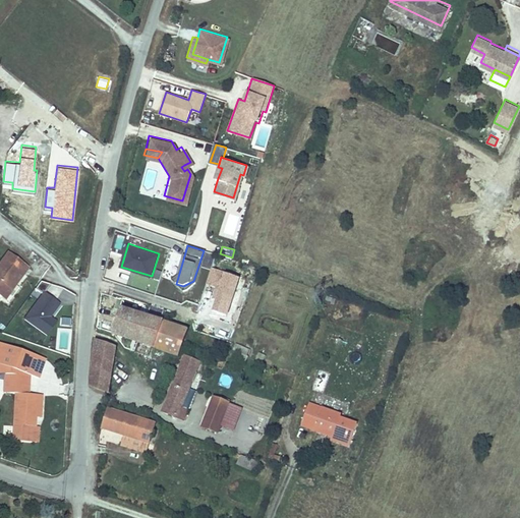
[(17,285),(14,282),(11,280),(18,270),(21,273),(27,265),(6,249),(0,259),(0,295),(6,300),(17,285)]
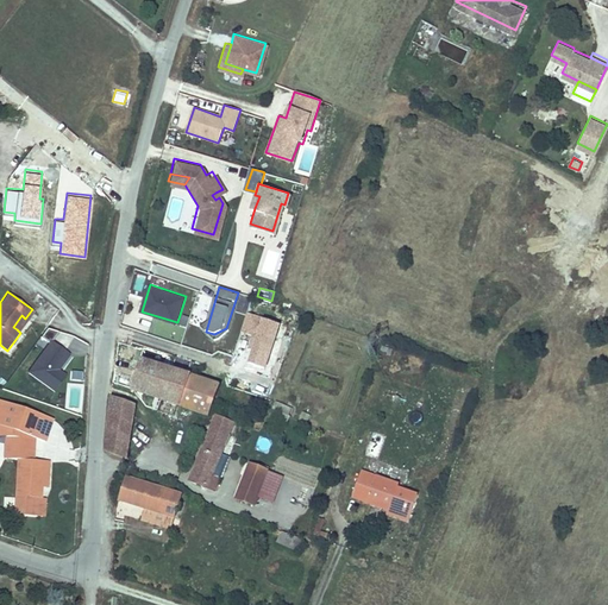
[(243,331),(254,334),(249,347),(254,348),(250,361),(265,367),(281,325),(264,319),(263,319),(263,317),(249,313),(249,314),(243,331)]
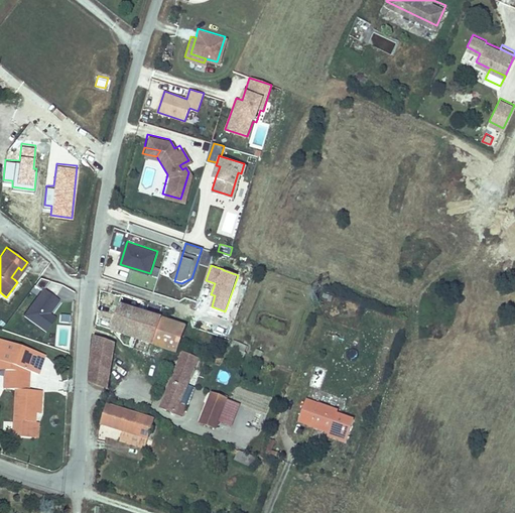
[(11,277),(14,279),(21,270),(18,267),(11,277)]
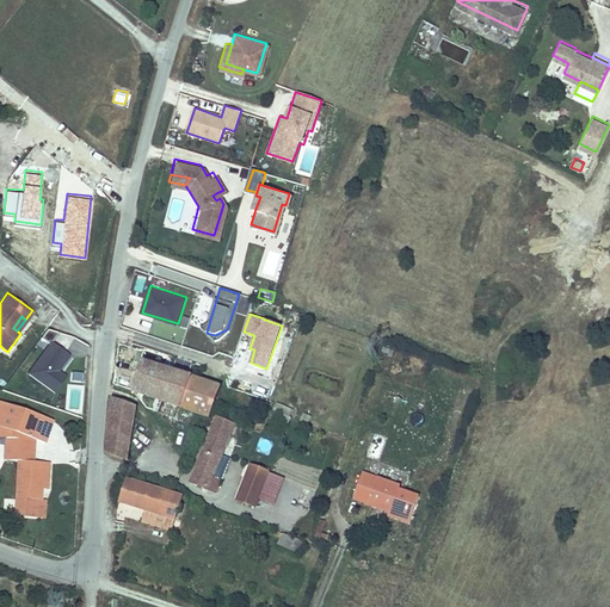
[(69,355),(51,341),(29,372),(48,386),(55,391),(67,375),(60,370),(69,355)]
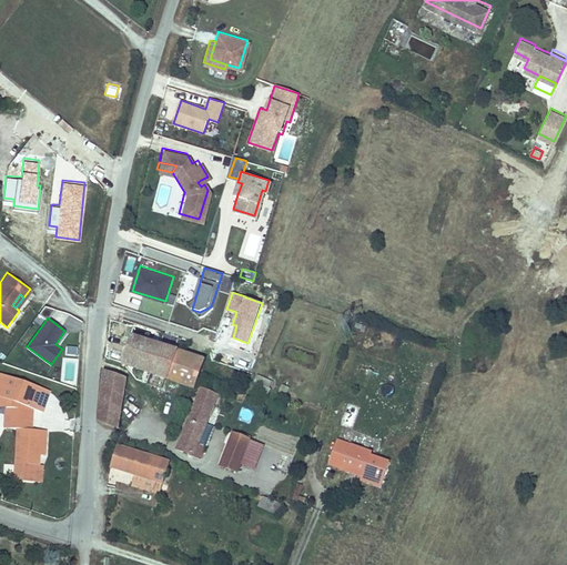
[(131,334),(123,361),(193,385),(202,356),(131,334)]
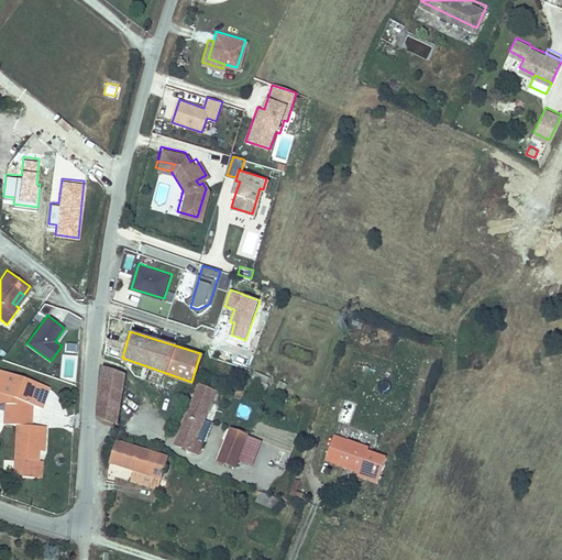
[(102,365),(98,414),(118,423),(124,372),(102,365)]
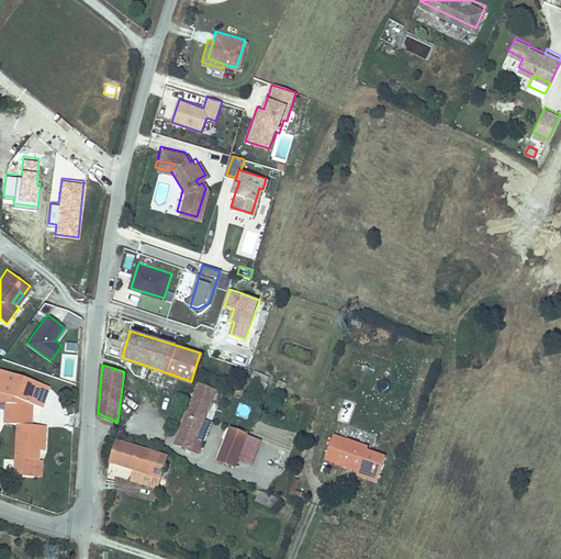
[(0,390),(10,394),(10,401),(4,401),(3,421),(15,422),(12,473),(33,474),(33,473),(40,473),(40,462),(34,462),(34,457),(36,458),(37,447),(38,423),(29,423),(30,402),(40,403),(46,387),(0,369),(0,390)]
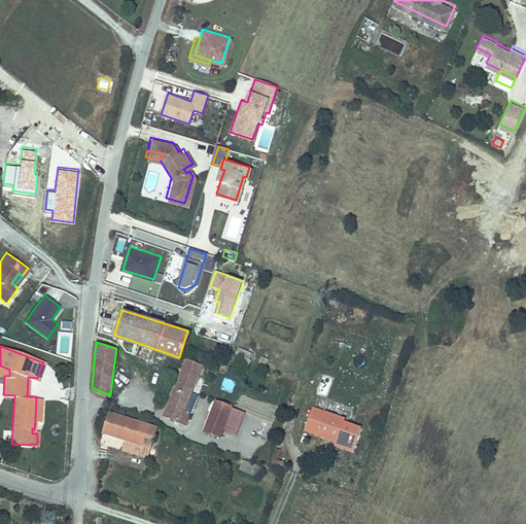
[(250,359),(251,349),(237,346),(235,356),(250,359)]
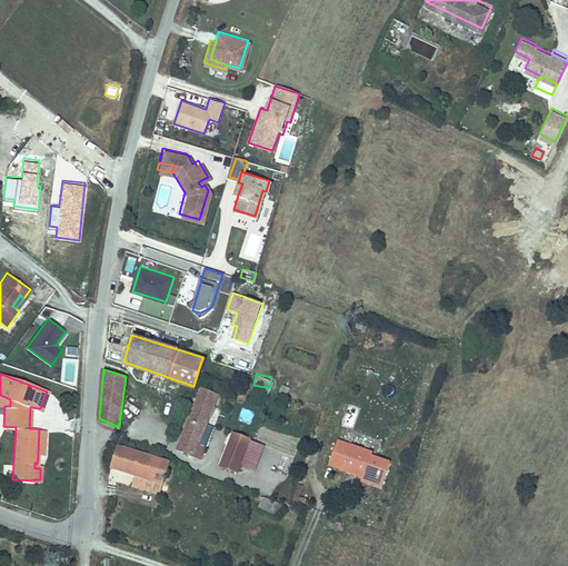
[(200,386),(176,447),(200,457),(205,446),(196,443),(203,424),(217,393),(200,386)]
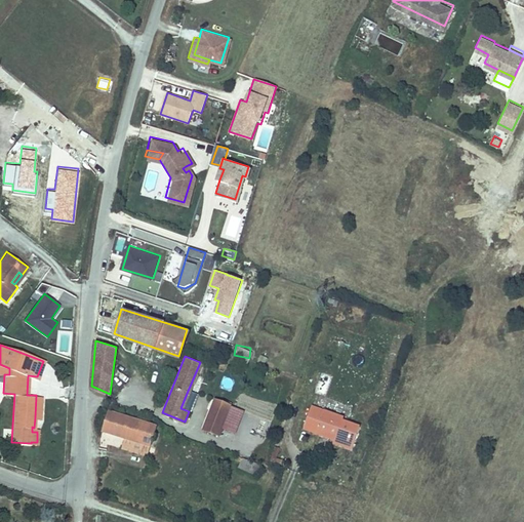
[(236,358),(232,367),(241,372),(243,366),(239,365),(241,360),(236,358)]
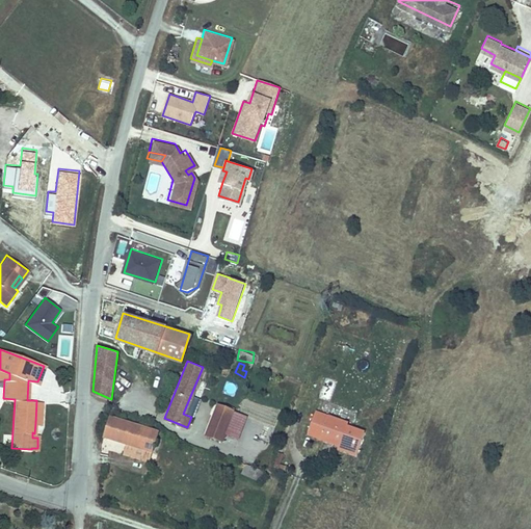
[(0,378),(4,379),(9,379),(9,373),(0,369),(0,378)]
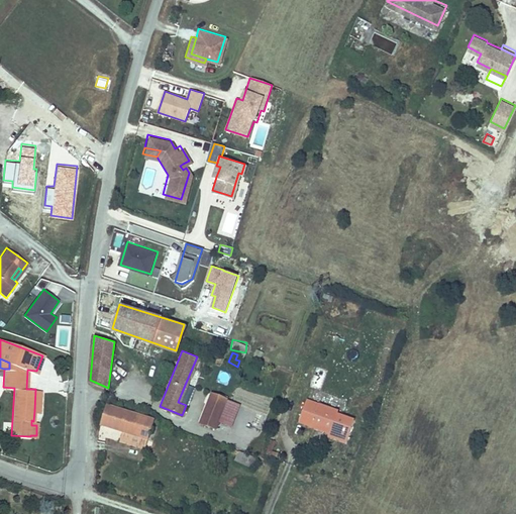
[(185,385),(178,402),(186,405),(193,388),(185,385)]
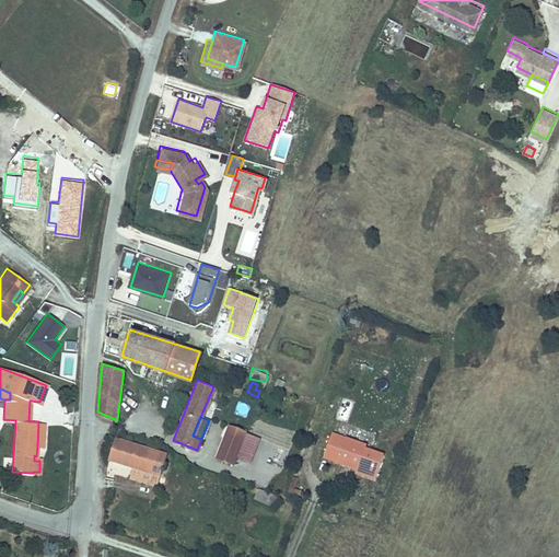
[(229,425),(217,456),(232,462),(245,431),(229,425)]
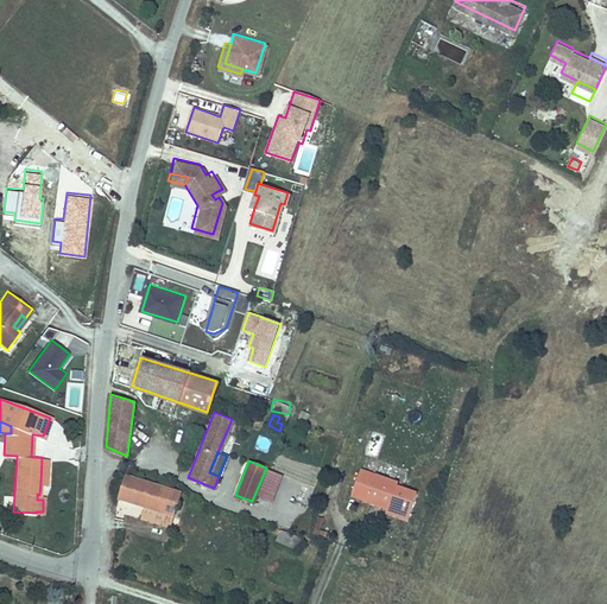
[(359,468),(355,477),(370,483),(373,472),(359,468)]
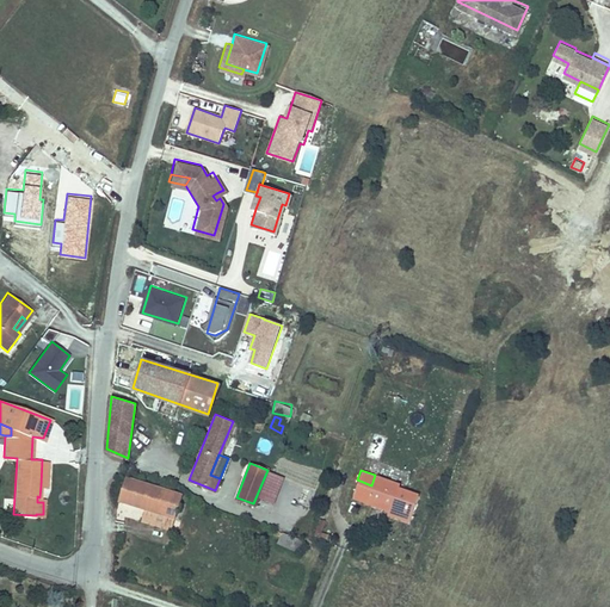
[(371,485),(357,479),(352,495),(388,508),(387,513),(407,519),(417,494),(404,489),(398,488),(399,483),(375,475),(371,485)]
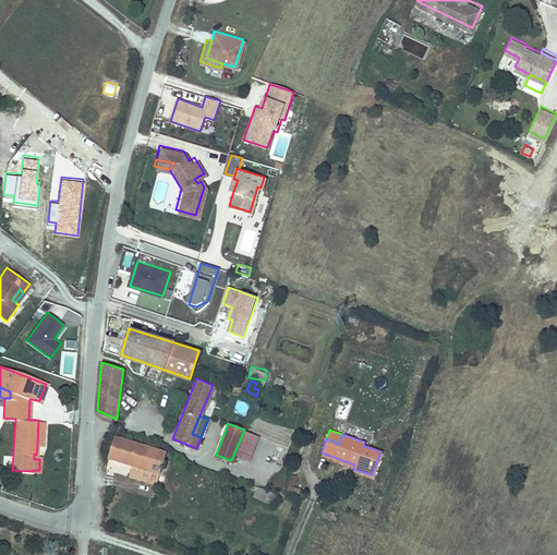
[(166,451),(114,435),(108,457),(134,465),(159,472),(166,451)]
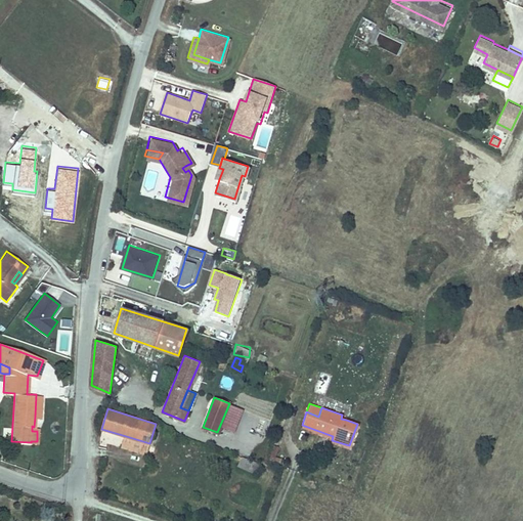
[(149,443),(126,436),(123,446),(146,453),(149,443)]
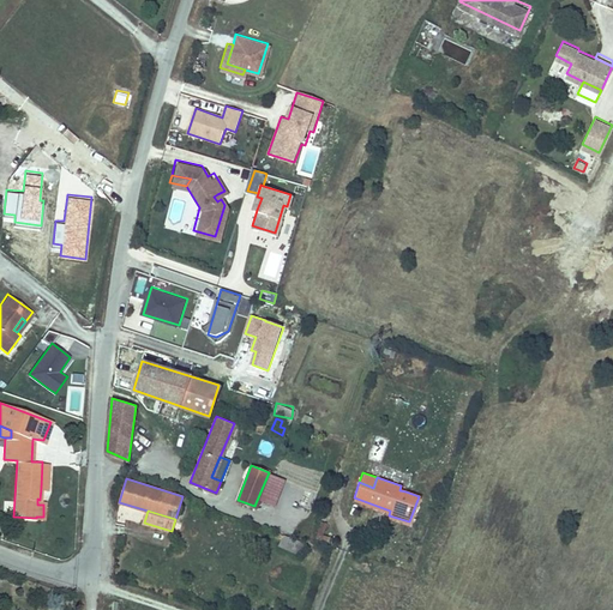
[(328,521),(322,519),(316,536),(322,538),(324,533),(328,521)]
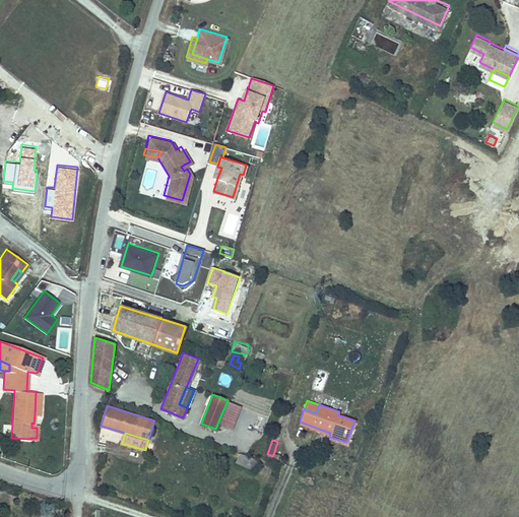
[(239,451),(235,460),(253,467),(257,459),(239,451)]
